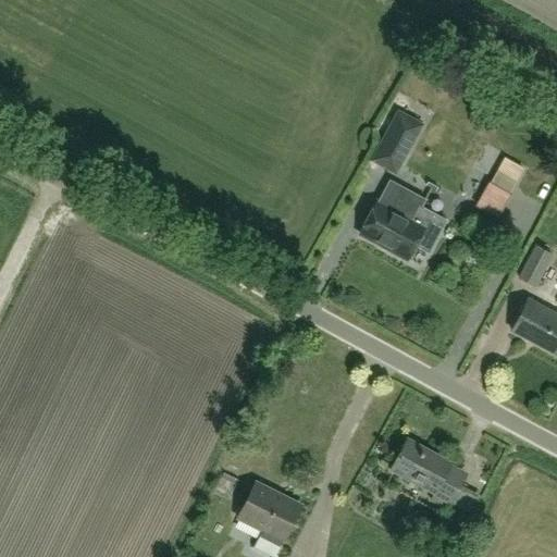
[(372,160),(396,172),(406,153),(421,125),(398,112),(383,140),(372,160)]
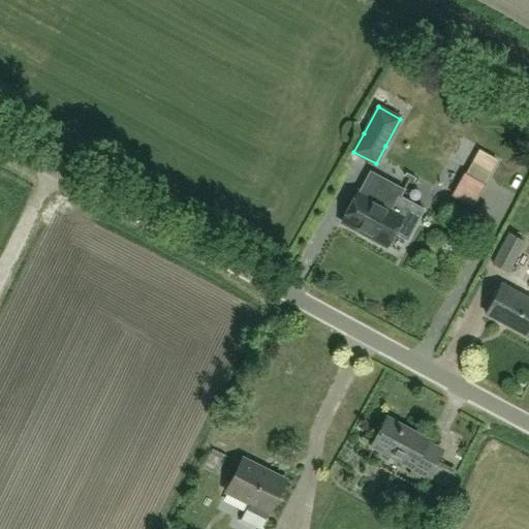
[(465,163),(452,187),(475,200),(489,177),(465,163)]
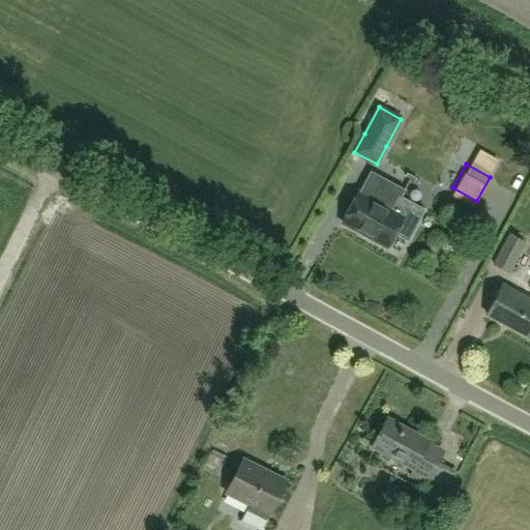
[(358,193),(342,223),(387,247),(394,234),(407,240),(423,209),(396,195),(389,209),(358,193)]
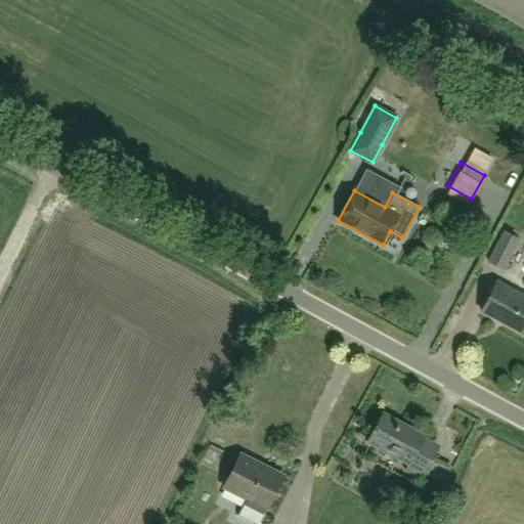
[(488,261),(504,269),(519,241),(503,232),(488,261)]
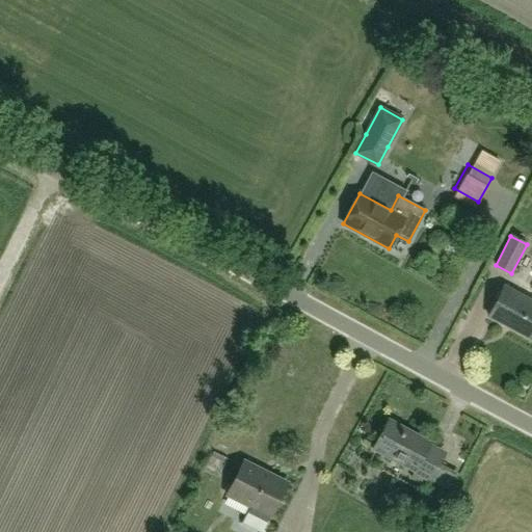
[(487,315),(530,338),(531,334),(531,300),(504,286),(487,315)]
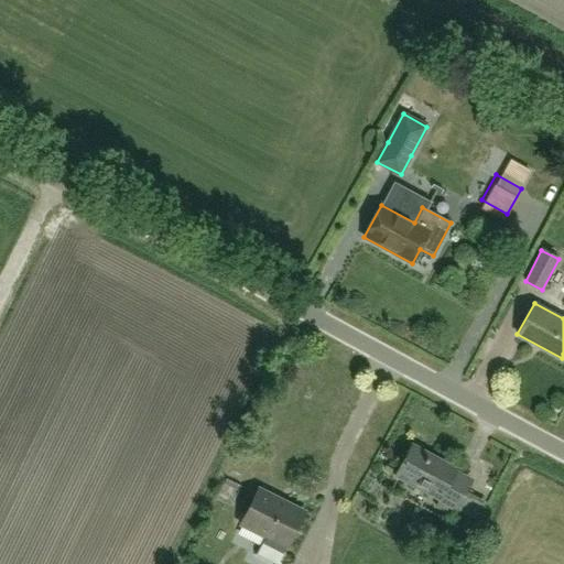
[(453,516),(467,490),(473,479),(456,469),(411,445),(396,474),(440,498),(435,506),(453,516)]
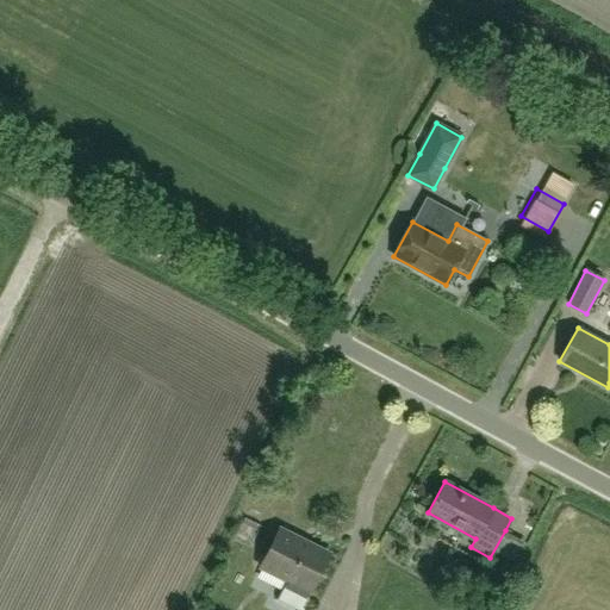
[(518,522),(530,524),(534,506),(522,504),(518,522)]
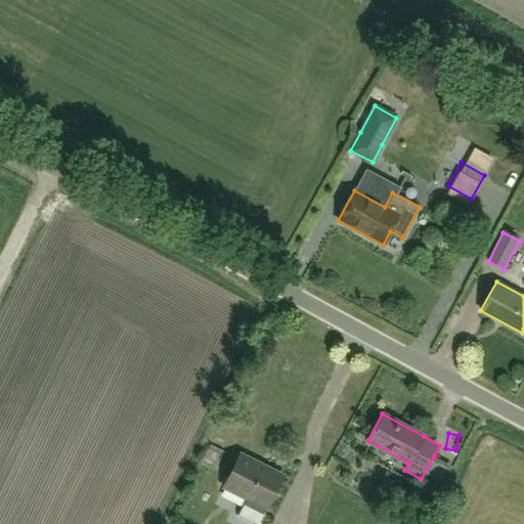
[(265,509),(282,476),(241,454),(223,487),(248,499),(265,509)]
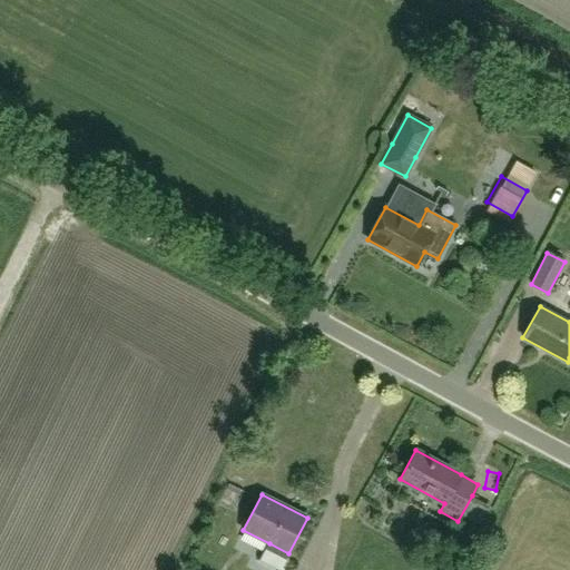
[(281,569),(288,553),(269,543),(259,562),(275,569),(281,569)]
